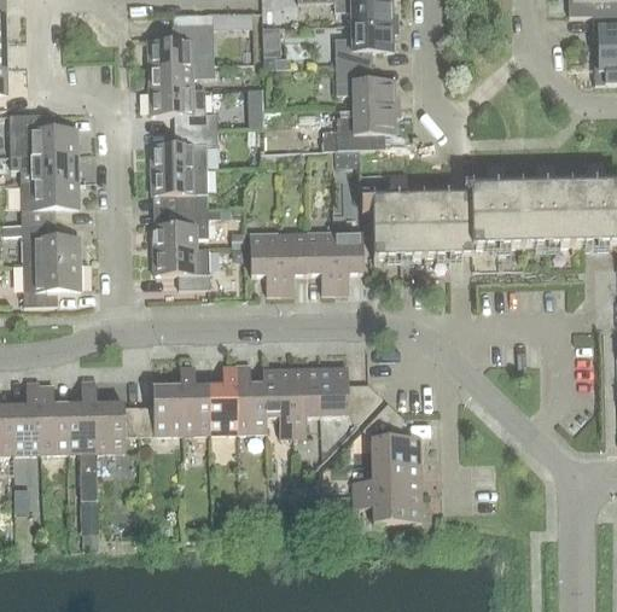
[(351,24),(399,23),(399,13),(394,13),(393,0),(333,0),(335,11),(351,11),(351,24)]
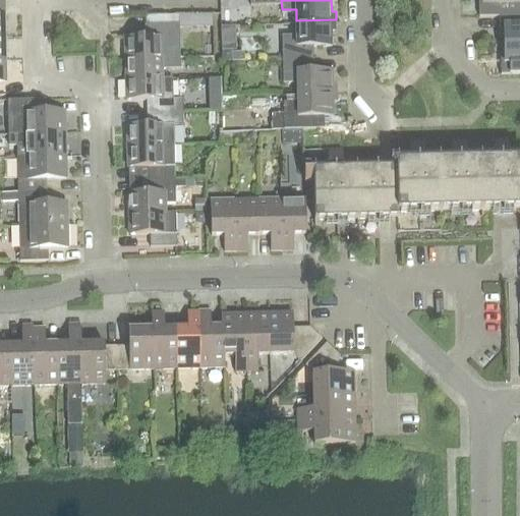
[(479,0),(479,9),(479,13),(500,13),(500,11),(519,10),(519,0),(479,0)]
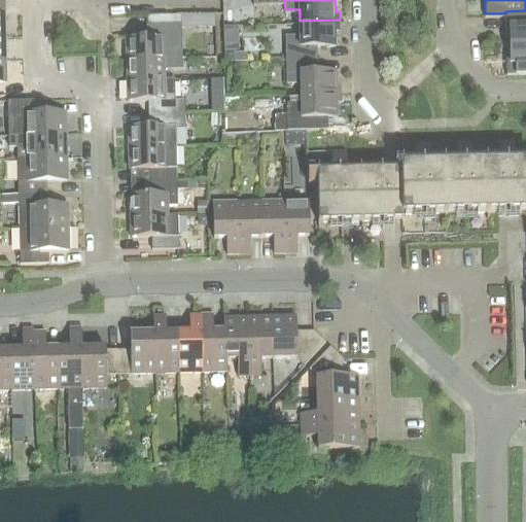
[(525,10),(505,11),(505,13),(505,22),(506,25),(510,25),(511,41),(525,40),(525,10)]
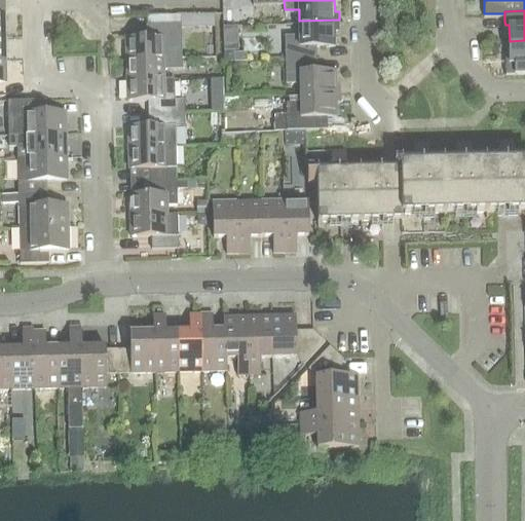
[(182,11),(147,12),(147,22),(174,21),(182,21),(182,11)]
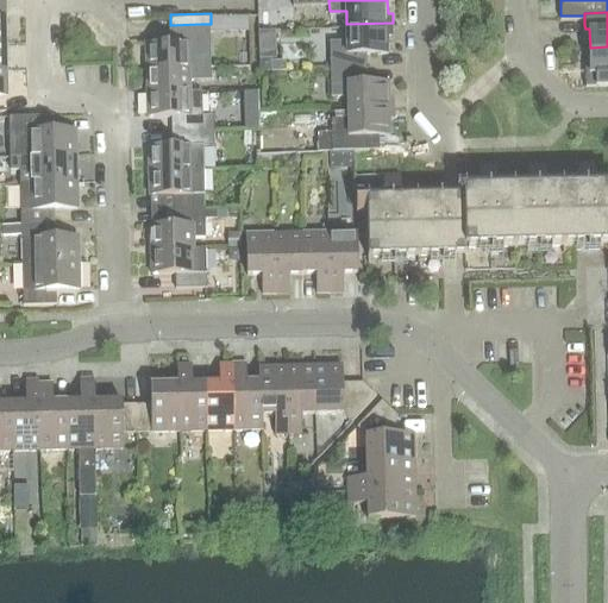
[(393,32),(393,23),(346,24),(346,37),(331,37),(331,66),(368,64),(368,50),(389,50),(388,33),(393,32)]
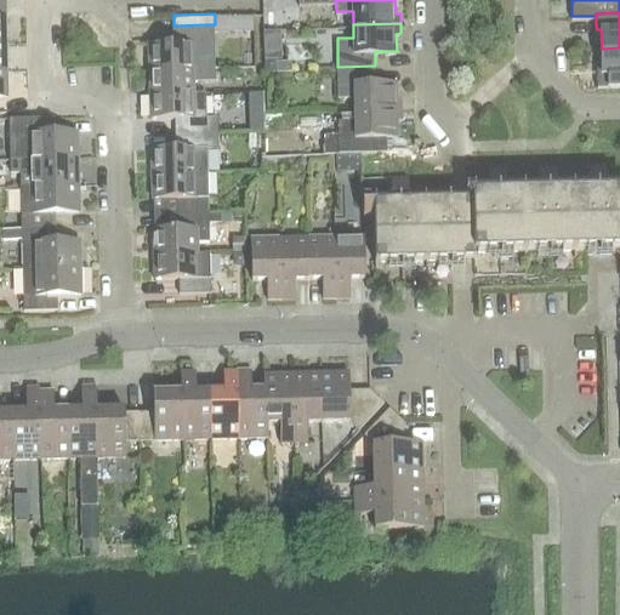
[(215,24),(205,24),(174,26),(174,40),(149,40),(151,66),(194,66),(194,64),(193,53),(215,52),(215,24)]
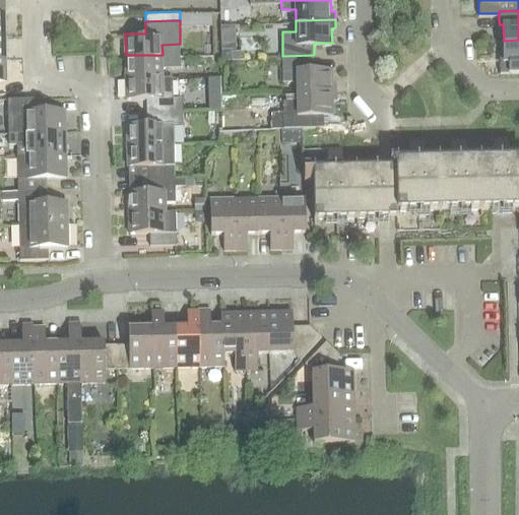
[(500,57),(501,68),(501,71),(518,70),(518,40),(504,41),(504,57),(500,57)]
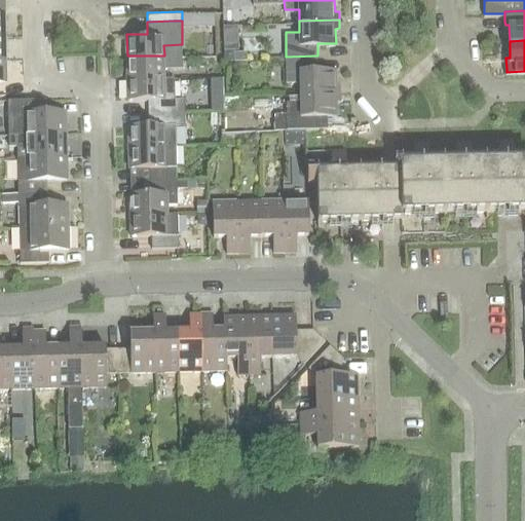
[(230,48),(225,48),(225,58),(233,58),(233,51),(230,48)]
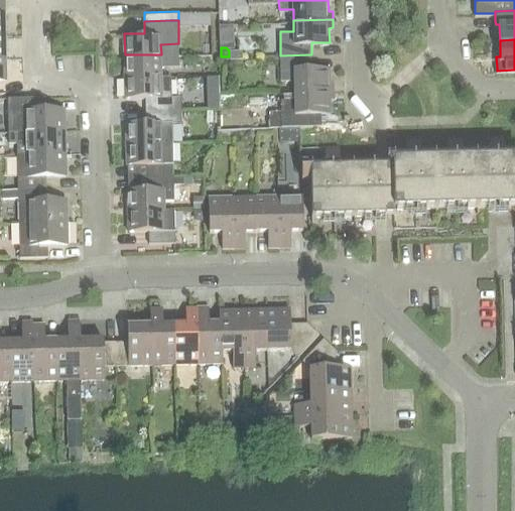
[(161,65),(179,65),(179,53),(161,53),(161,54),(125,54),(125,75),(161,75),(161,74),(161,65)]
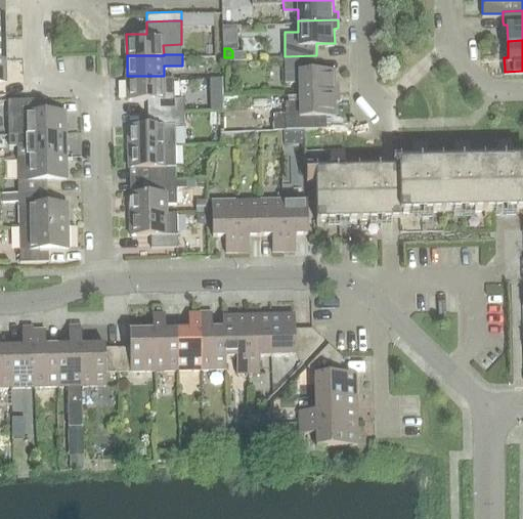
[(300,80),(300,91),(339,90),(339,82),(335,82),(335,68),(316,69),(316,55),(285,56),(286,80),(300,80)]
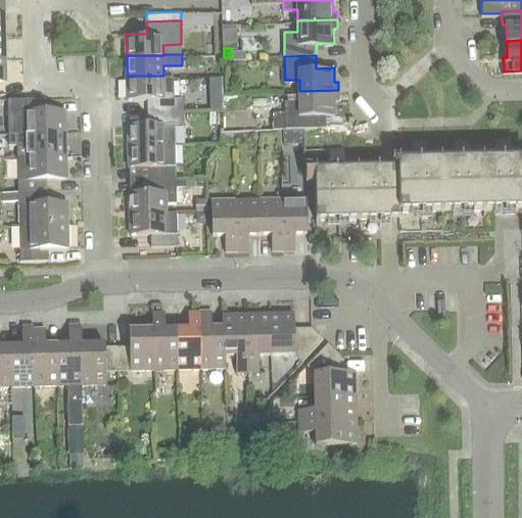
[(148,109),(184,108),(183,95),(175,95),(174,75),(163,75),(163,76),(127,76),(128,97),(148,97),(148,109)]
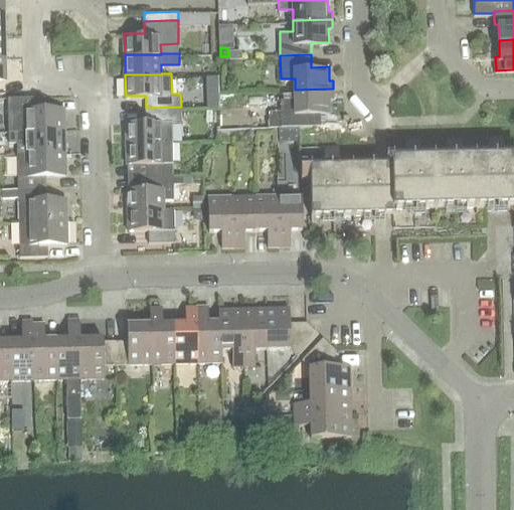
[(299,124),(312,124),(312,112),(330,111),(330,97),(334,97),(333,89),(295,90),(295,101),(281,101),(282,109),(282,125),(299,124)]
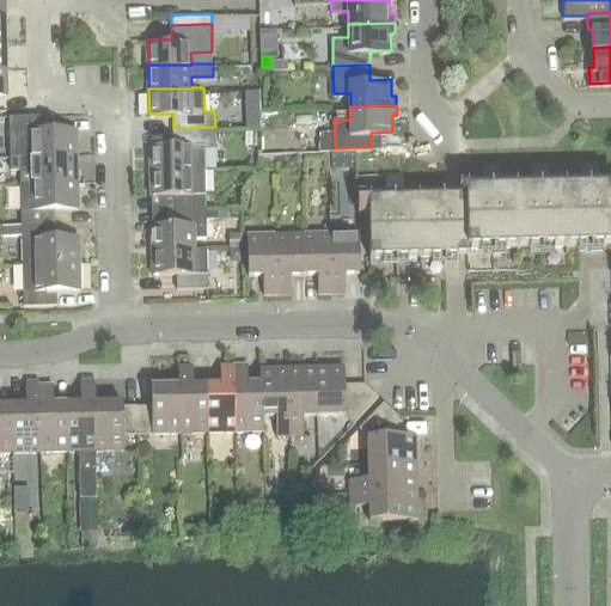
[(53,127),(53,112),(19,114),(20,141),(30,141),(30,153),(78,152),(77,127),(53,127)]
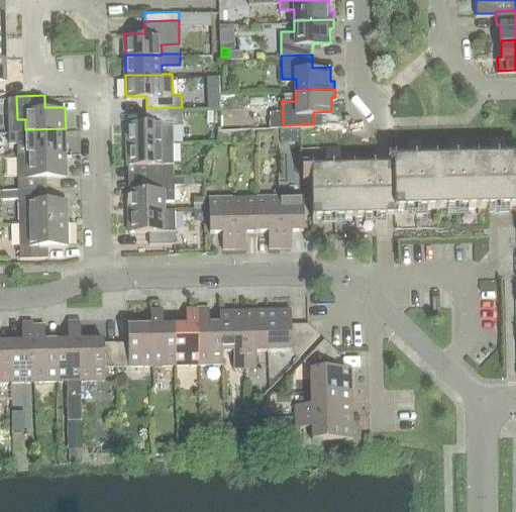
[(182,107),(146,108),(146,120),(126,120),(127,141),(174,141),(173,122),(182,121),(182,107)]
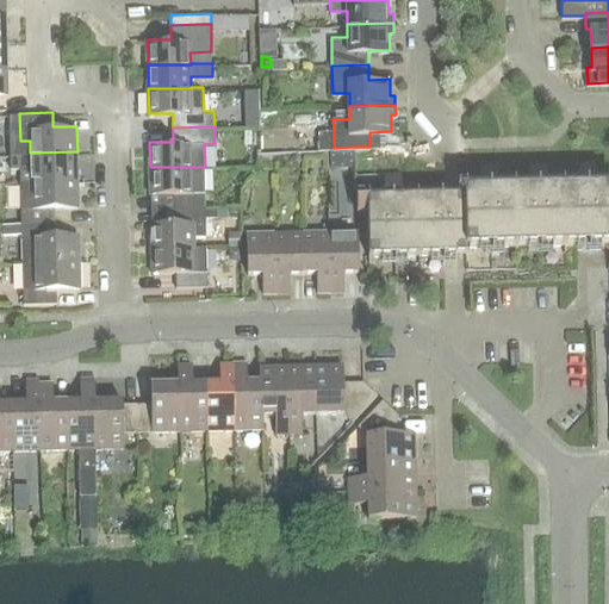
[(334,129),(319,129),(321,148),(331,148),(334,148),(334,129)]
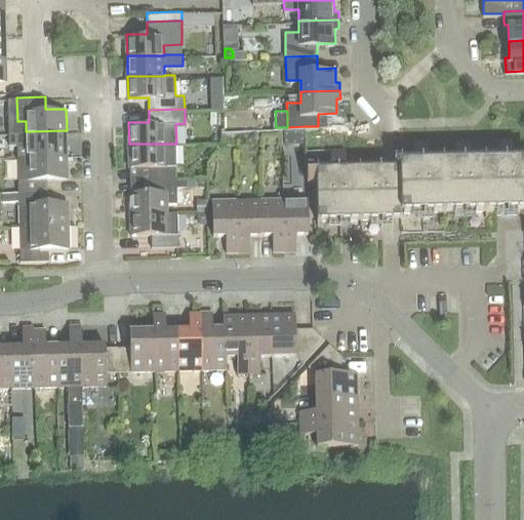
[(305,142),(305,126),(287,127),(285,127),(285,142),(305,142)]
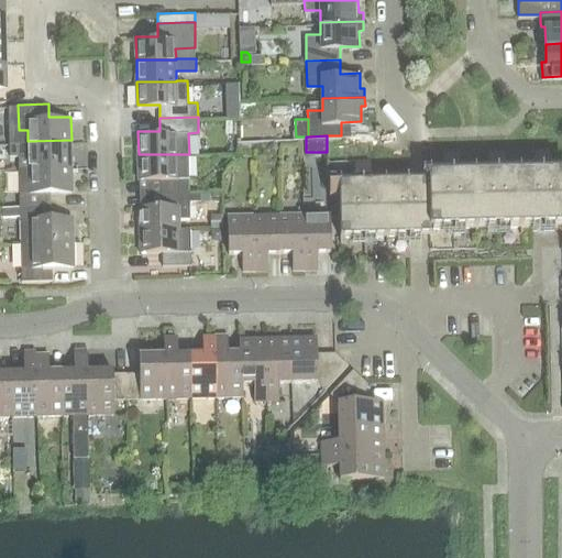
[(72,165),(72,140),(28,141),(10,142),(10,154),(19,153),(20,166),(72,165)]
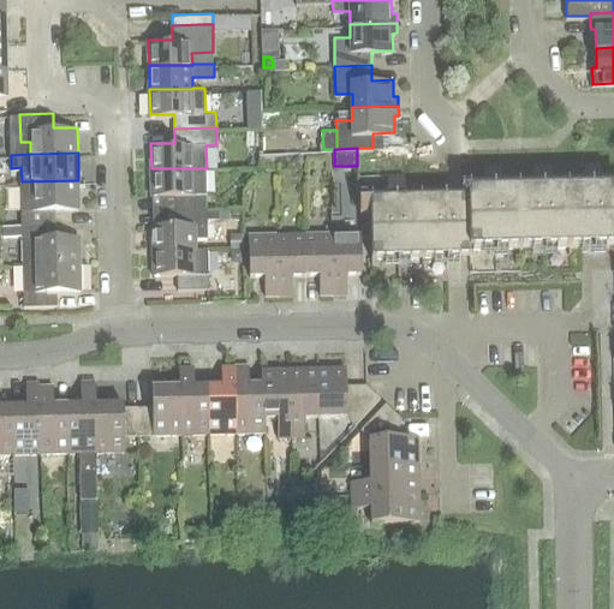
[(601,161),(583,162),(584,179),(601,179),(601,161)]
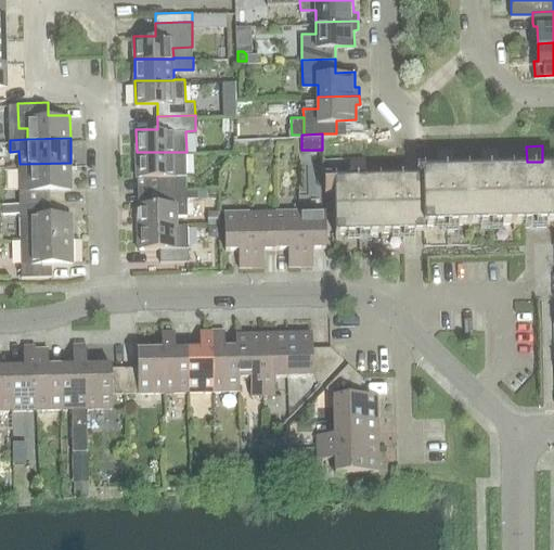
[(498,146),(482,148),(482,163),(498,163),(498,146)]
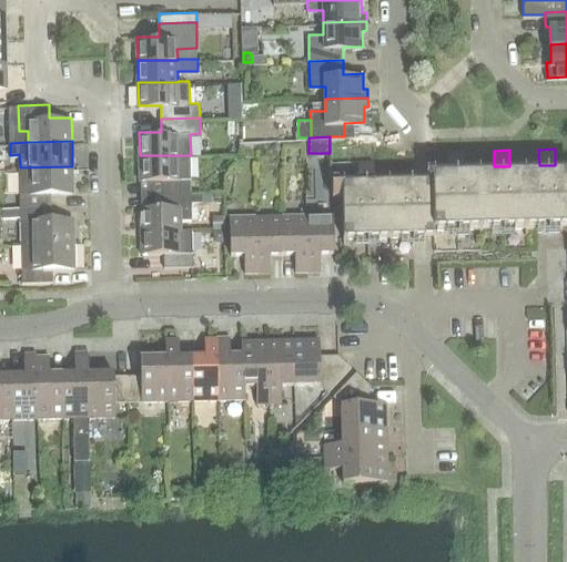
[(464,151),(448,152),(448,167),(464,167),(464,151)]
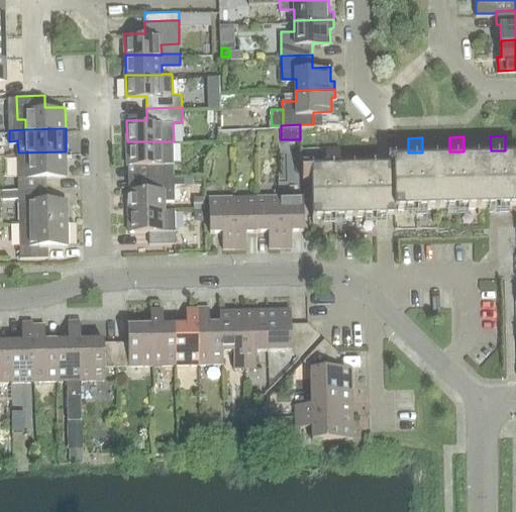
[(147,175),(175,174),(174,141),(127,141),(127,163),(147,163),(147,175)]
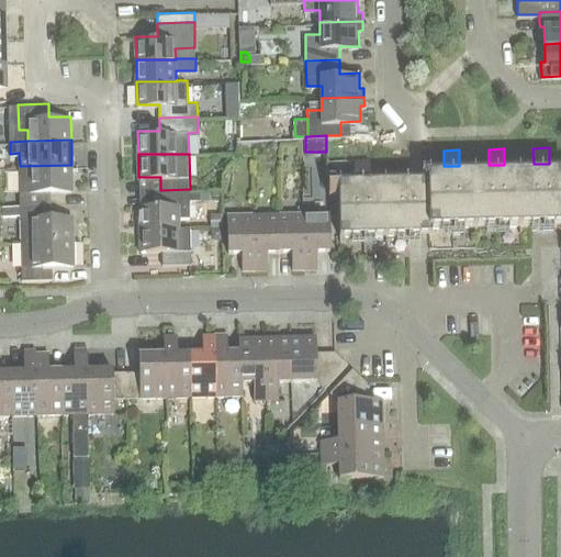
[(370,158),(354,158),(355,174),(370,174),(370,158)]
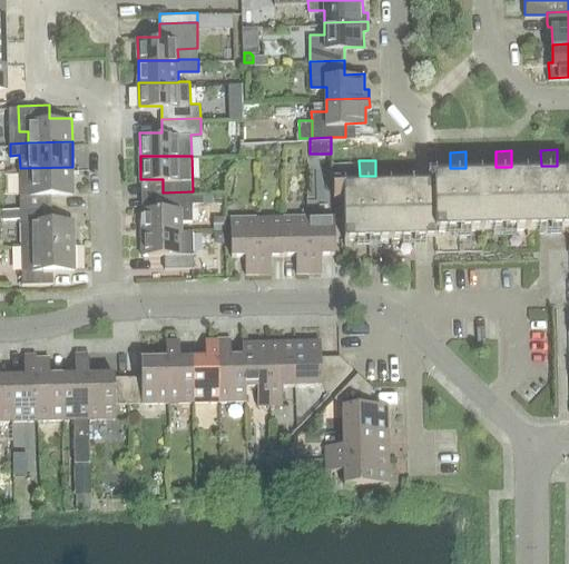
[(72,167),(20,168),(20,206),(51,205),(51,193),(74,191),(72,167)]
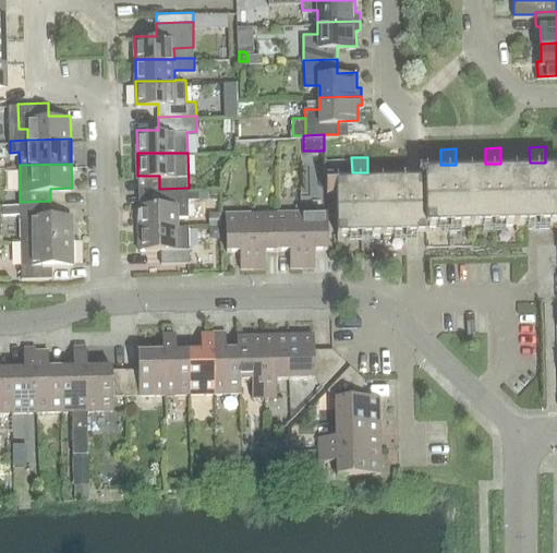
[(333,172),(326,172),(327,191),(337,191),(338,232),(350,232),(361,232),(372,231),(395,231),(406,230),(407,230),(416,230),(430,230),(428,224),(439,224),(450,224),(461,224),(484,223),(494,223),(506,223),(527,221),(528,221),(539,221),(549,221),(556,220),(556,167),(425,170),(425,177),(415,177),(406,177),(333,179),(333,173),(333,172)]
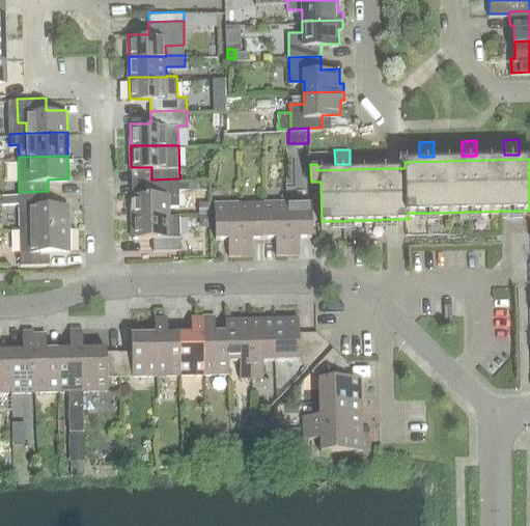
[(190,180),(179,180),(179,178),(151,180),(152,192),(132,192),(132,214),(169,214),(169,204),(179,204),(179,188),(190,188),(190,180)]
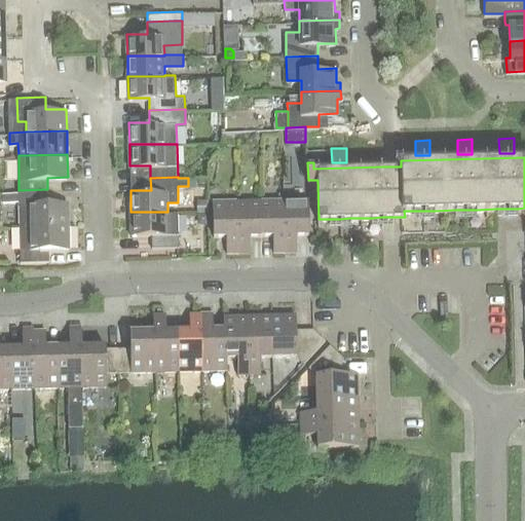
[(19,190),(20,225),(69,224),(68,200),(47,201),(47,189),(19,190)]
